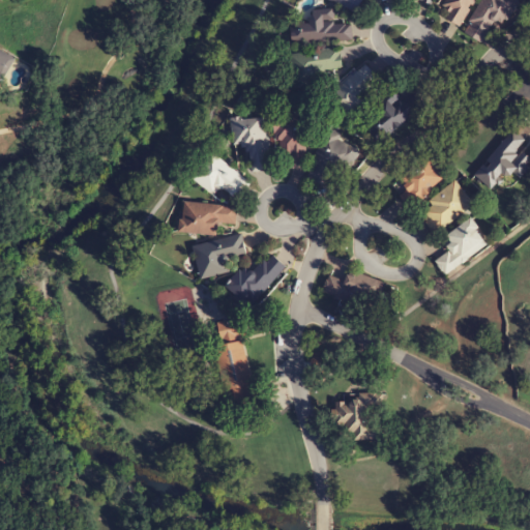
[(362,1),(360,0),(329,0),(354,13),(362,1)]
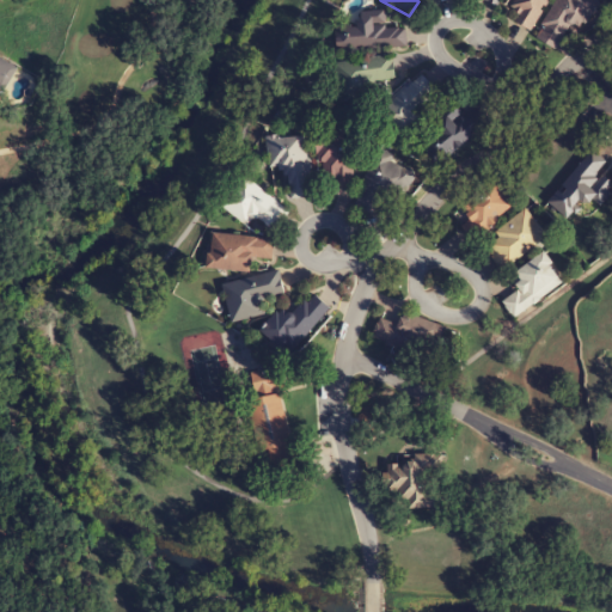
[(530,32),(549,0),(508,0),(505,5),(518,13),(513,22),(530,32)]
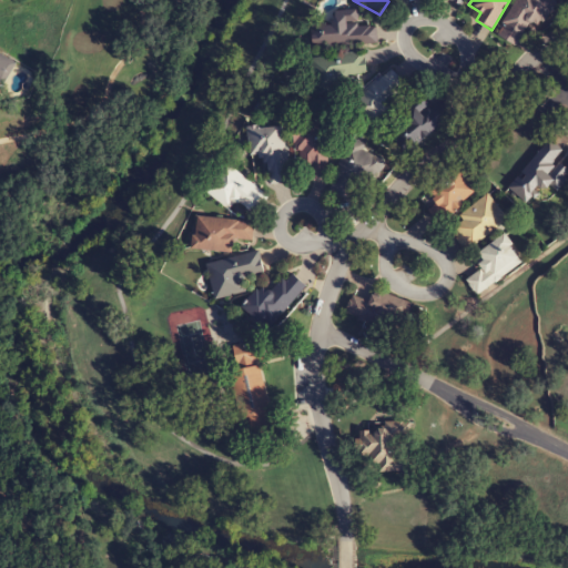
[(515,0),(497,37),(517,47),(528,22),(543,29),(556,1),(551,0),(515,0)]
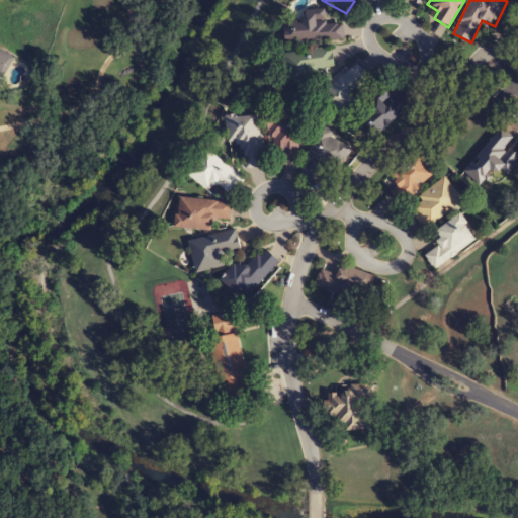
[(304,10),(304,22),(284,23),(284,44),(344,41),(343,24),(326,25),(326,10),(304,10)]
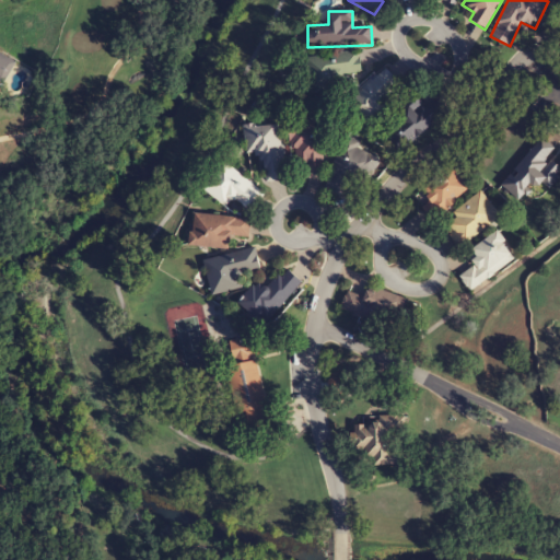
[(361,73),(359,53),(306,59),(310,94),(342,90),(340,76),(361,73)]
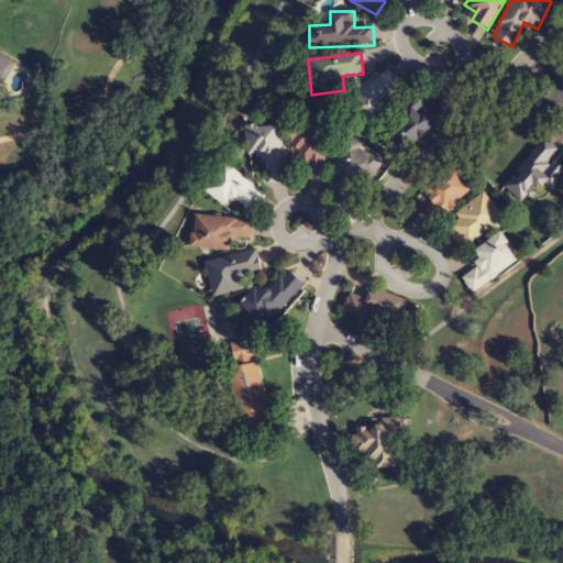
[(0,85),(13,62),(0,54),(0,85)]
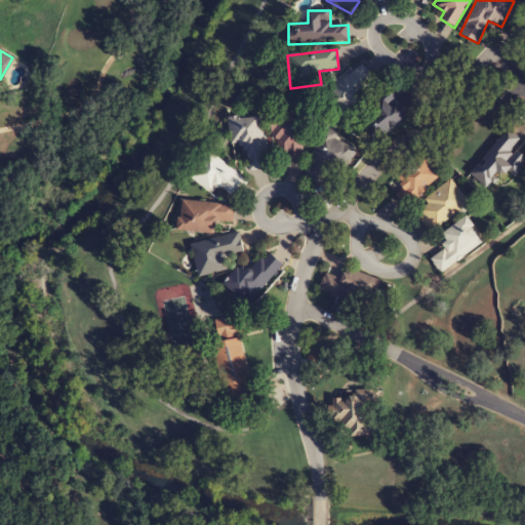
[(368,103),(360,95),(375,80),(360,64),(323,98),(347,123),(368,103)]
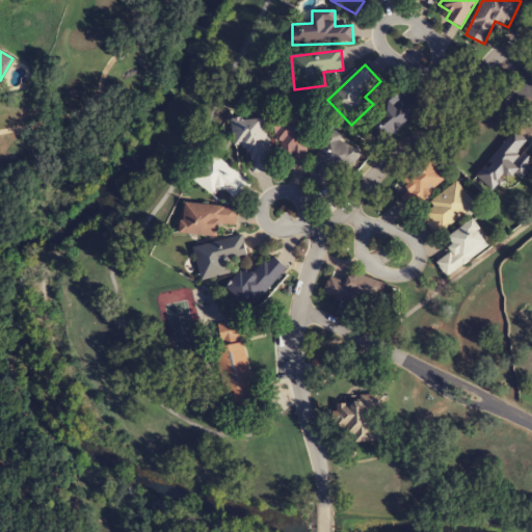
[(427,106),(416,92),(403,102),(397,95),(364,122),(382,143),(427,106)]
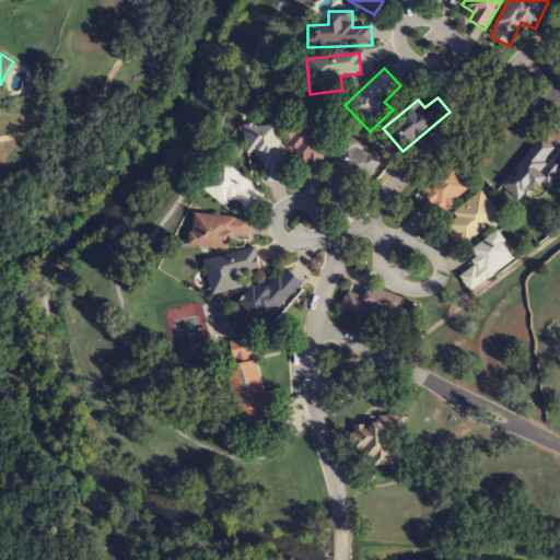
[(323,172),(323,123),(292,123),(292,172),(323,172)]
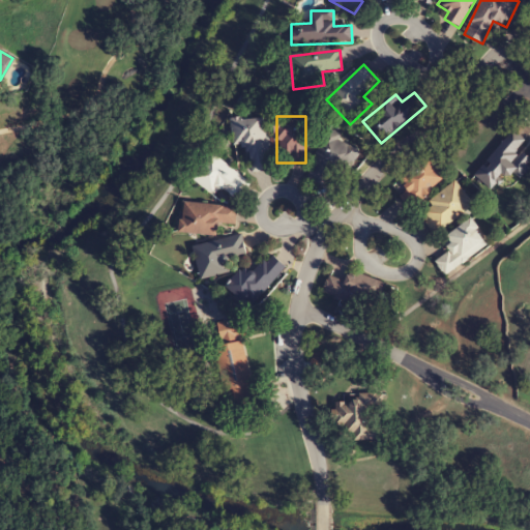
[(252,173),(269,171),(264,117),(231,121),(234,147),(248,146),(252,173)]
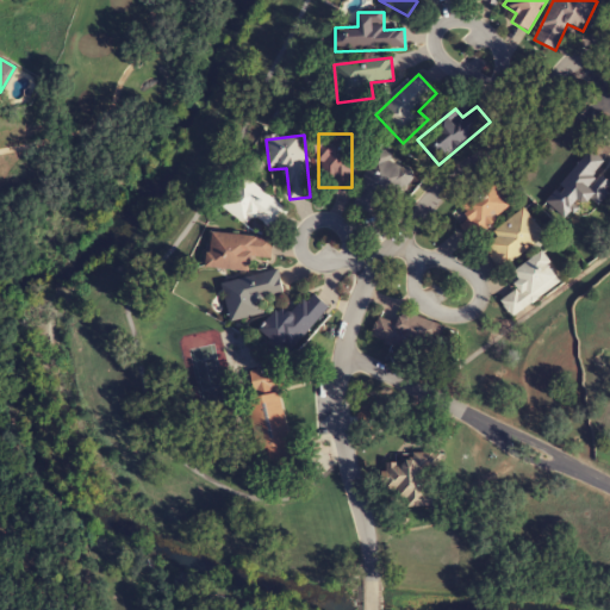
[(353,206),(371,213),(378,197),(397,206),(412,172),(390,162),(392,156),(378,149),(353,206)]
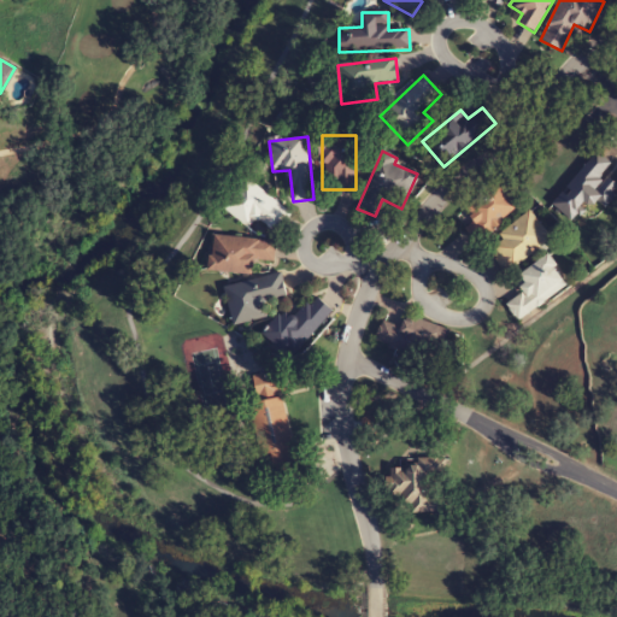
[(293,215),(246,180),(223,209),(248,228),(256,219),(277,235),(293,215)]
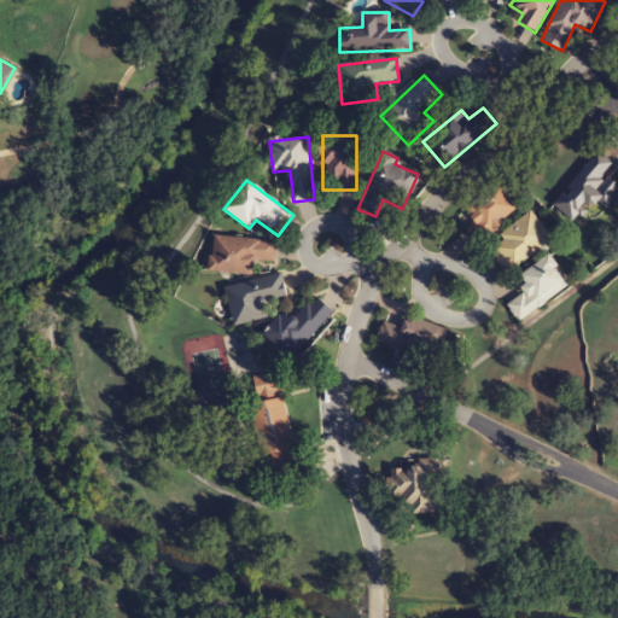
[(477,244),(520,208),(499,184),(465,213),(473,221),(465,228),(477,244)]
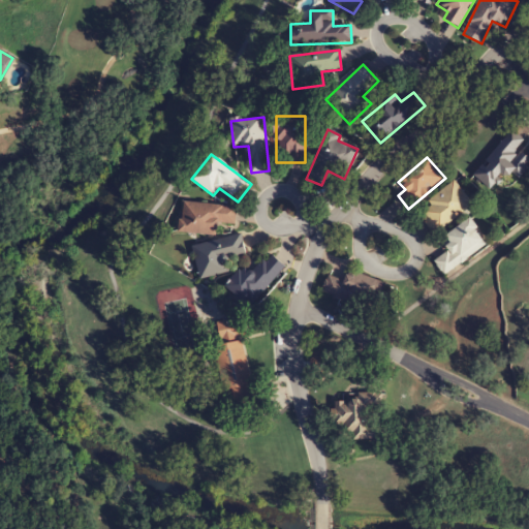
[(417,210),(434,235),(473,207),(456,182),(417,210)]
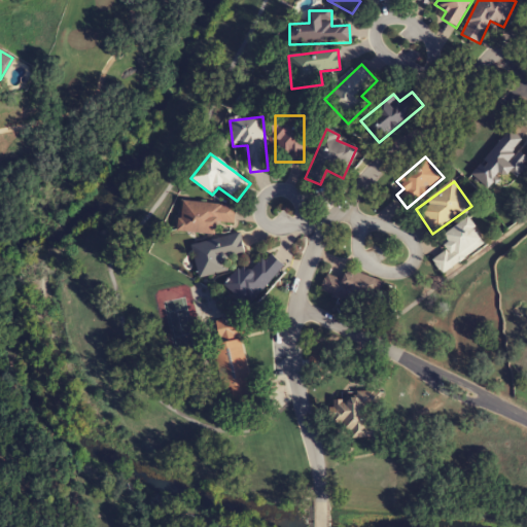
[(181,202),(178,232),(216,236),(217,222),(234,224),(236,207),(181,202)]
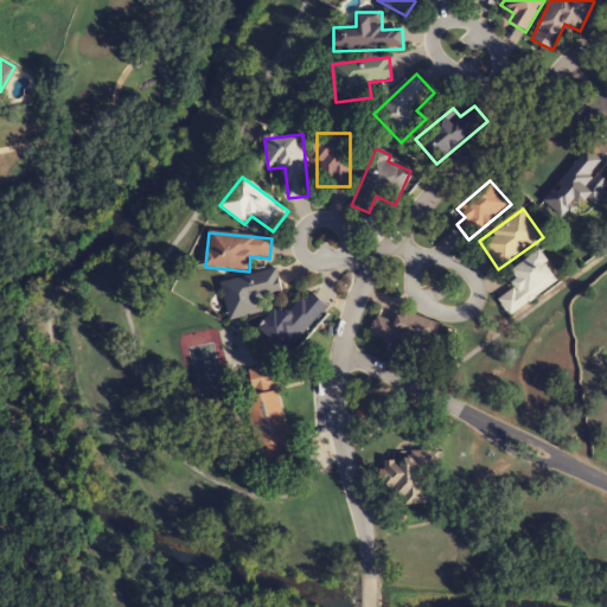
[(506,275),(515,288),(498,300),(509,317),(558,282),(540,253),(506,275)]
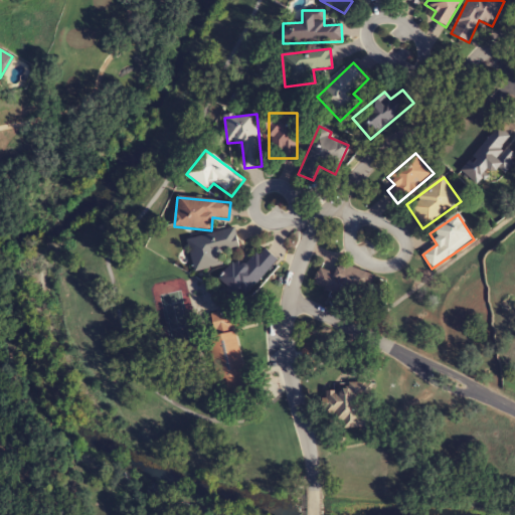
[(239,248),(235,229),(187,238),(194,273),(223,267),(220,252),(239,248)]
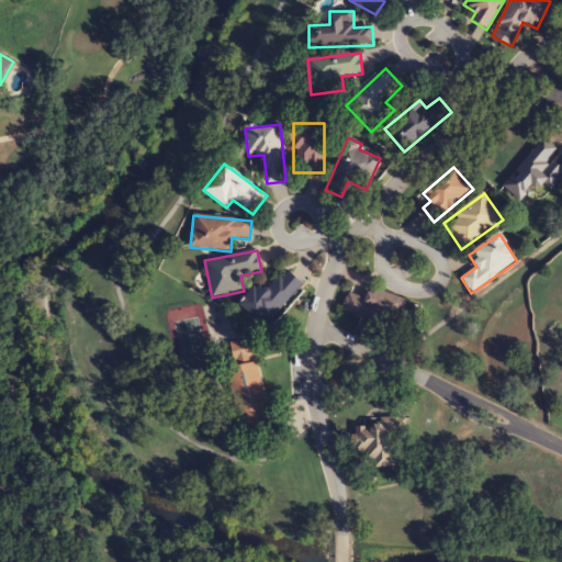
[(303,283),(287,270),(268,292),(258,283),(239,305),(266,328),(303,283)]
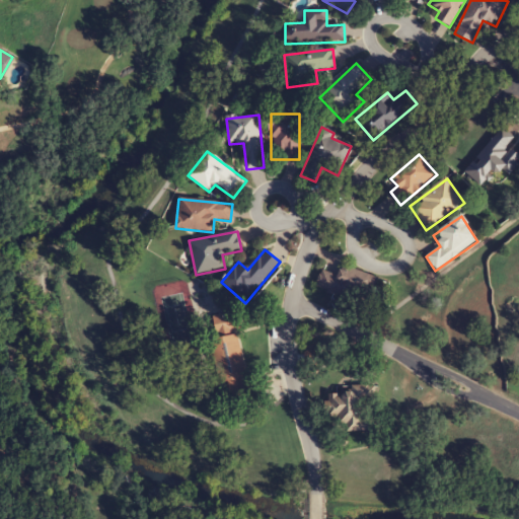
[(376,277),(342,266),(338,277),(321,271),(315,288),(367,304),(376,277)]
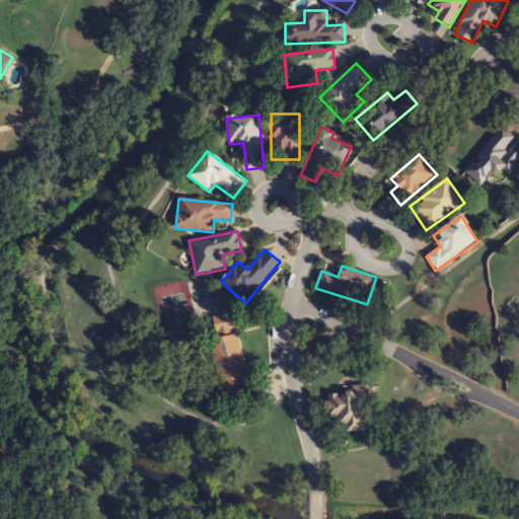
[(255,399),(252,380),(246,381),(237,331),(240,330),(237,312),(211,316),(215,341),(211,341),(219,385),(227,383),(231,404),(255,399)]
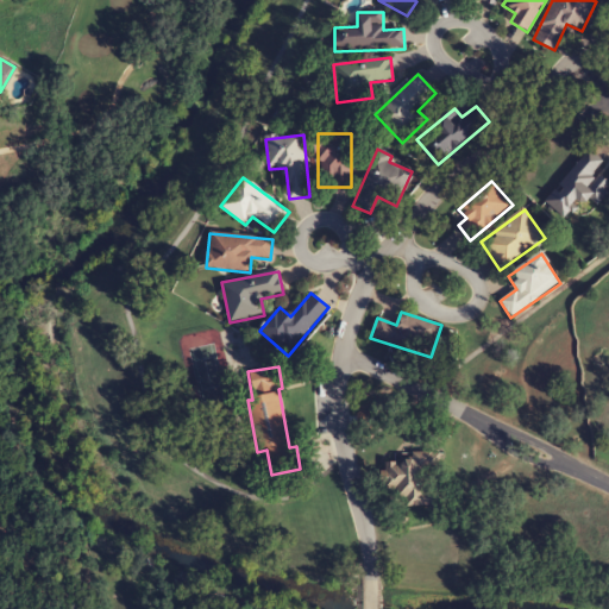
[(385,457),(385,489),(399,489),(399,509),(440,508),(439,456),(385,457)]
